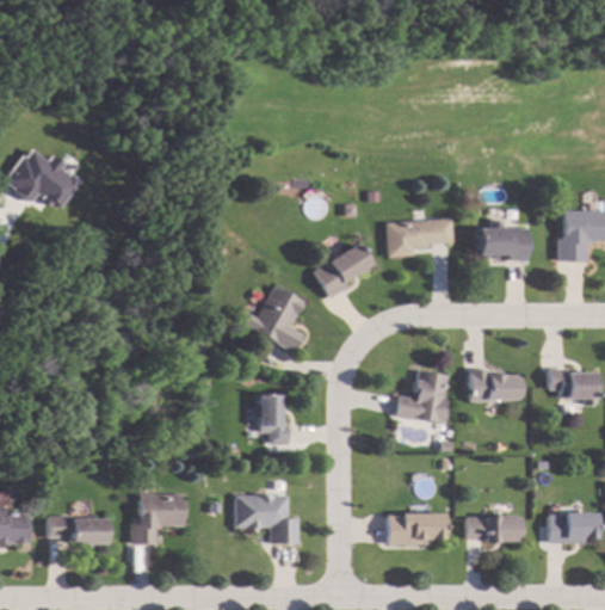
[(2,183),(31,201),(36,193),(45,199),(50,191),(55,195),(68,174),(26,147),(2,183)]
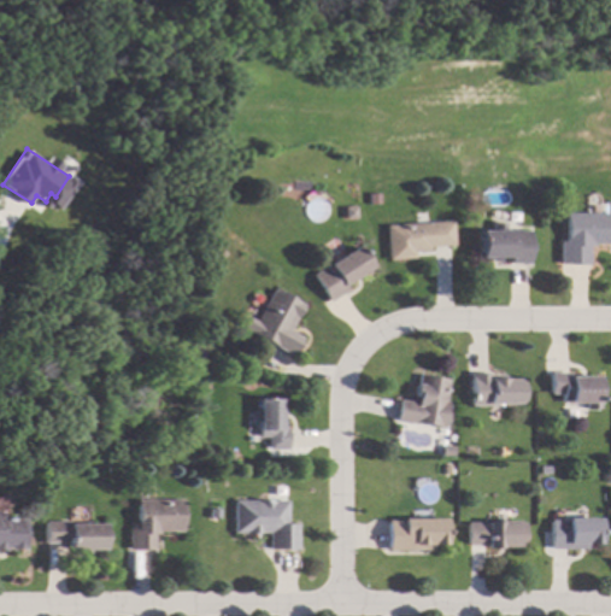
[(231,198),(225,206),(215,199),(221,191),(231,198)]
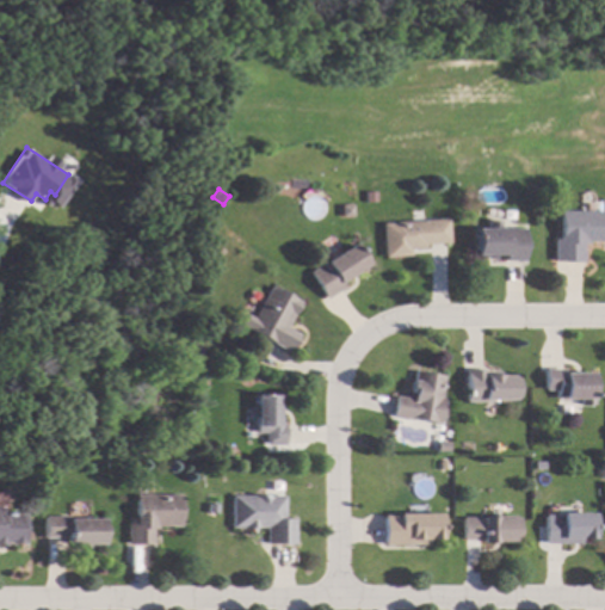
[(604,241),(593,241),(593,242),(587,242),(587,260),(561,260),(559,260),(559,238),(563,238),(563,233),(565,233),(563,210),(604,210),(604,241)]
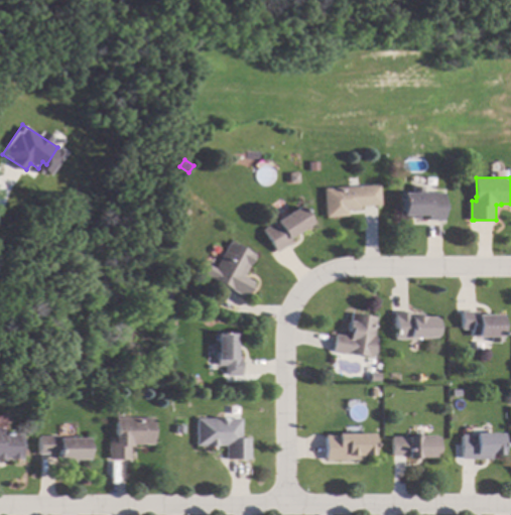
[(383,205),(380,205),(368,206),(363,206),(363,209),(350,210),(350,216),(329,217),(327,187),(382,184),(383,205)]
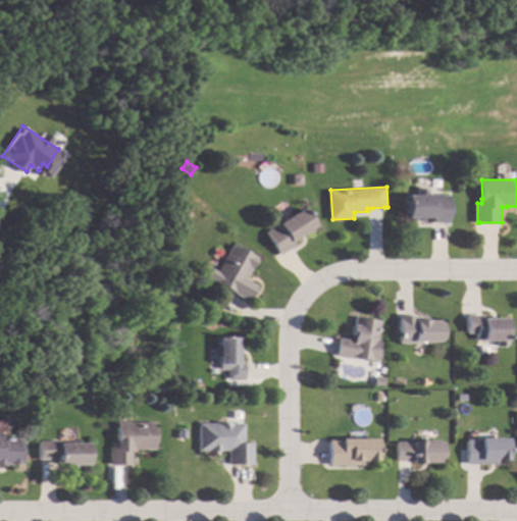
[(430,195),(452,195),(452,222),(450,222),(435,222),(435,217),(427,217),(427,220),(418,220),(418,217),(409,217),(410,195),(419,195),(419,187),(430,187),(430,195)]
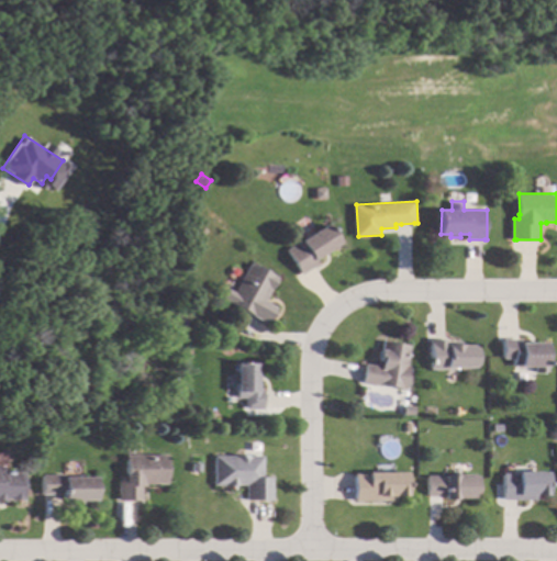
[(344,243),(318,259),(321,264),(319,265),(304,275),(303,273),(288,249),(331,223),(344,243)]
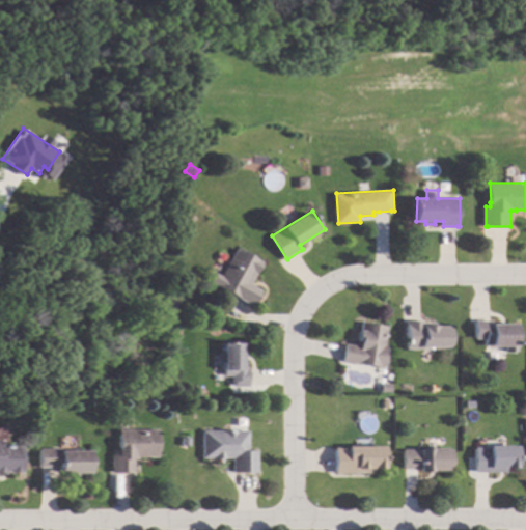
[(266,261),(253,283),(264,289),(255,305),(254,305),(238,296),(212,282),(218,272),(223,275),(239,247),(266,261)]
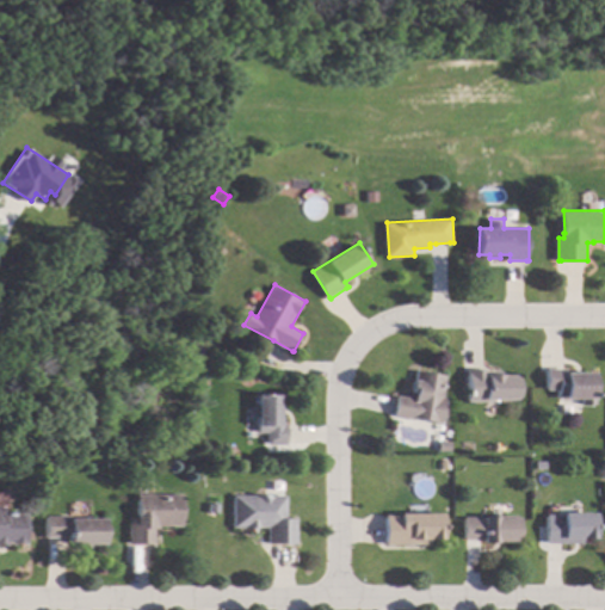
[(568,371),(596,373),(596,393),(596,404),(582,404),(582,398),(560,398),(560,389),(549,389),(549,387),(549,370),(549,368),(567,368),(568,368),(568,371)]
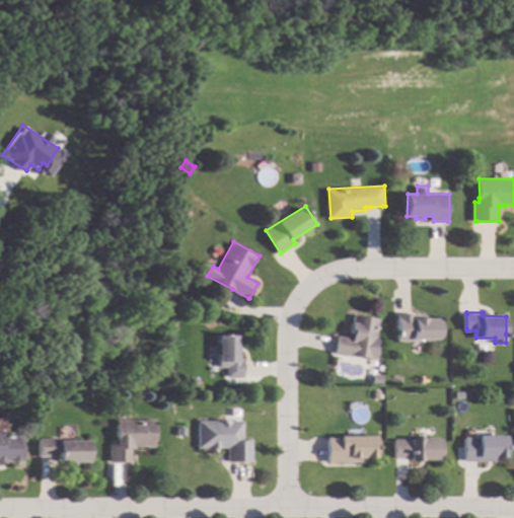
[(416,317),(429,317),(429,318),(441,317),(441,340),(423,340),(423,341),(399,342),(398,317),(398,314),(398,313),(414,313),(416,313),(416,317)]
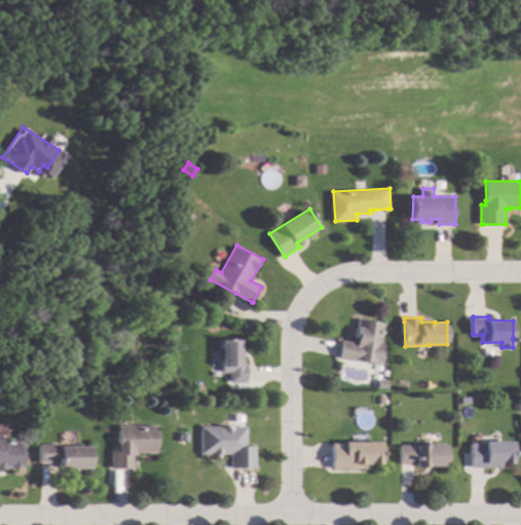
[(386,323),(383,341),(386,342),(381,364),(359,360),(358,361),(340,358),(340,355),(343,341),(343,340),(358,342),(359,338),(357,338),(361,319),(386,323)]
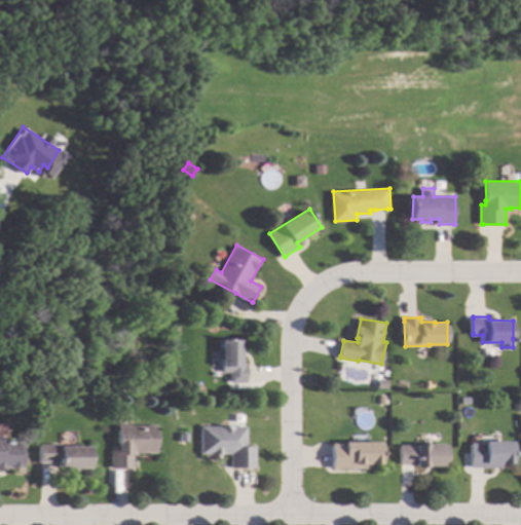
[(243,364),(249,364),(249,365),(249,380),(249,383),(231,382),(231,372),(222,372),(222,358),(220,358),(220,349),(223,349),(223,339),(243,339),(243,364)]
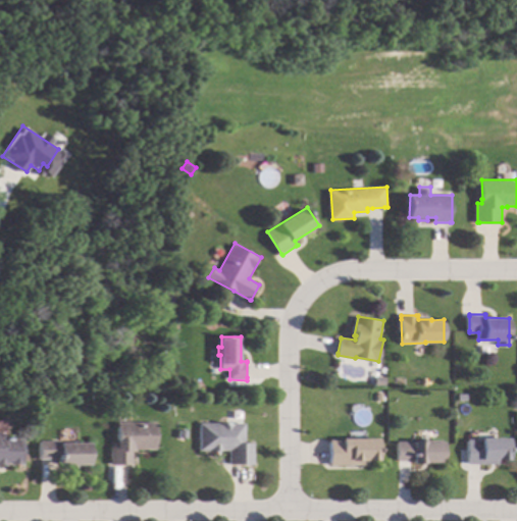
[(386,376),(385,386),(375,384),(377,375),(386,376)]
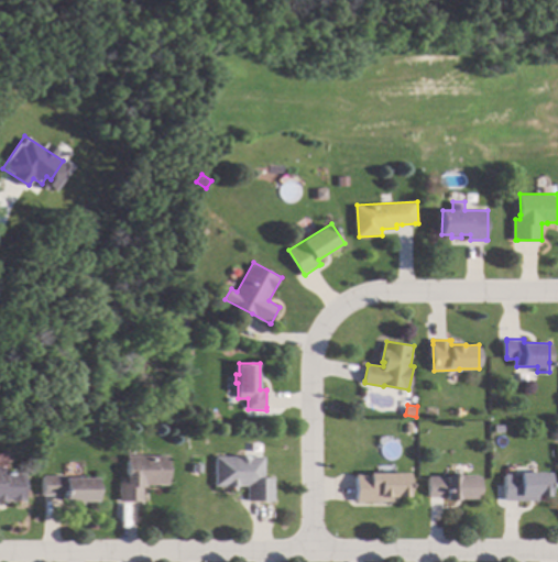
[(211,418),(203,418),(203,408),(211,408),(211,418)]
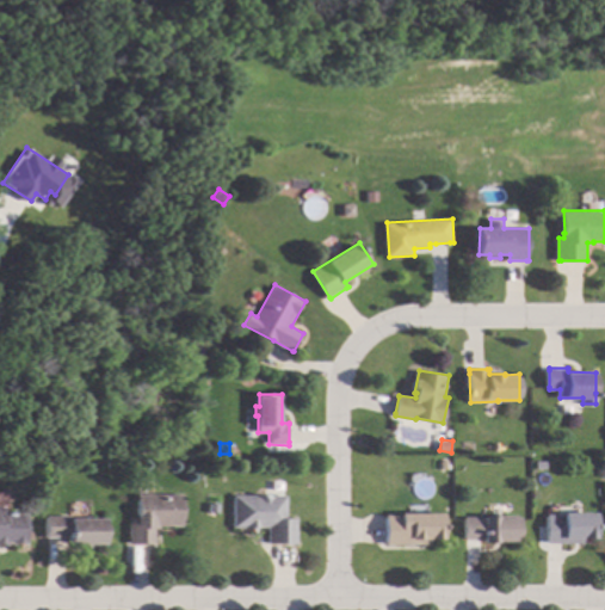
[(184,525),(162,525),(162,528),(156,528),(156,543),(153,543),(131,543),(131,540),(131,522),(136,522),(136,517),(140,517),(140,494),(184,494),(184,525)]
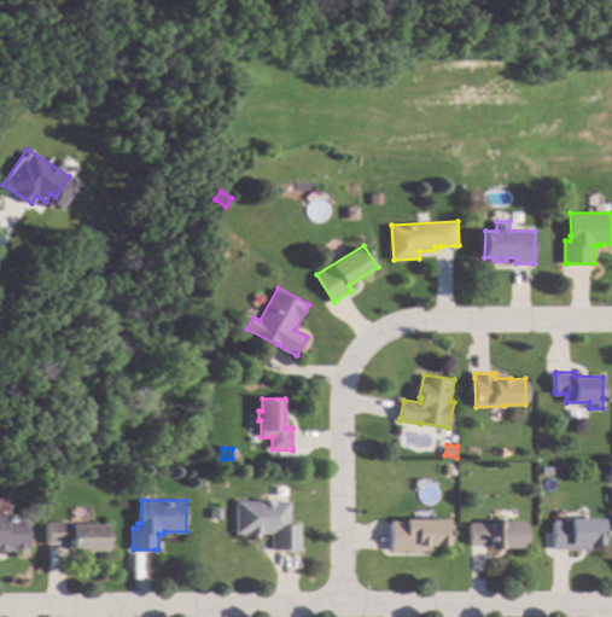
[(291,524),(302,524),(302,549),(301,549),(275,549),(273,549),(273,533),(238,533),(238,500),(291,501),(291,524)]
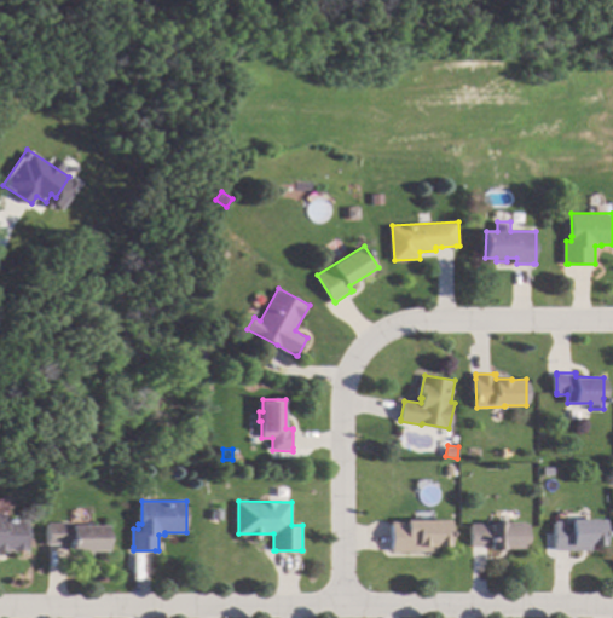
[(225,519),(214,518),(214,509),(225,509),(225,519)]
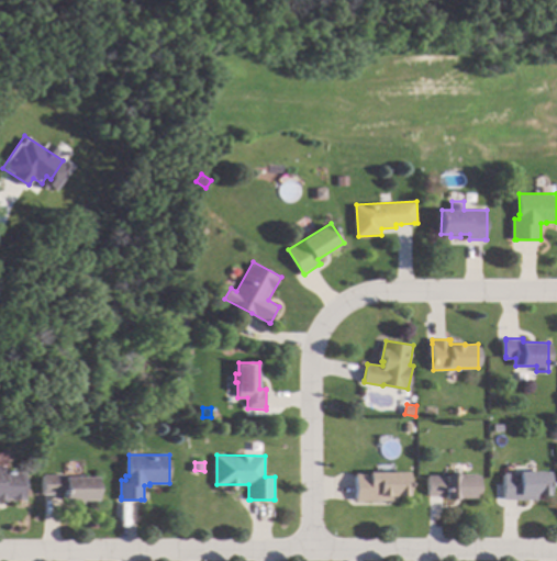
[(0,466),(7,466),(7,471),(28,472),(26,501),(13,500),(13,498),(10,498),(10,501),(0,501),(0,466)]
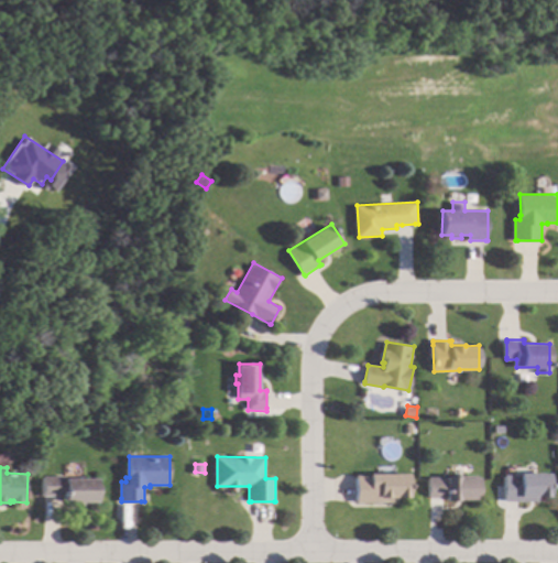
[(551,497),(540,496),(540,501),(521,501),(509,501),(506,501),(506,474),(521,475),(521,472),(553,473),(551,497)]
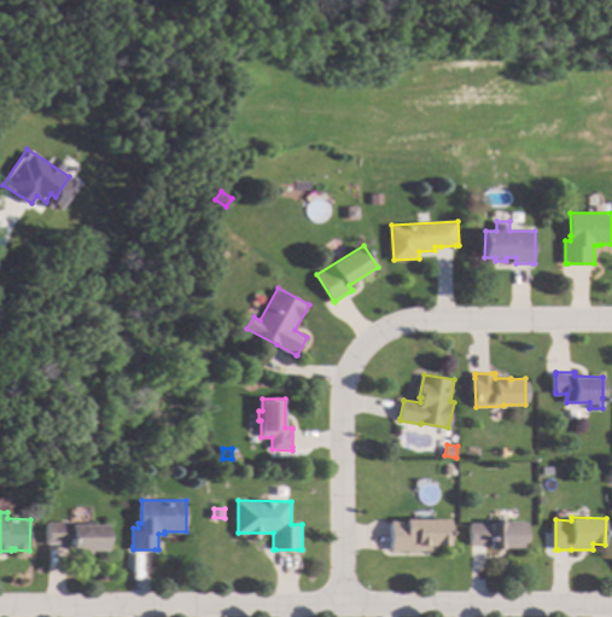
[(450,545),(437,545),(437,549),(420,549),(420,551),(392,551),(392,549),(392,533),(392,521),(407,521),(407,518),(450,518),(450,545)]
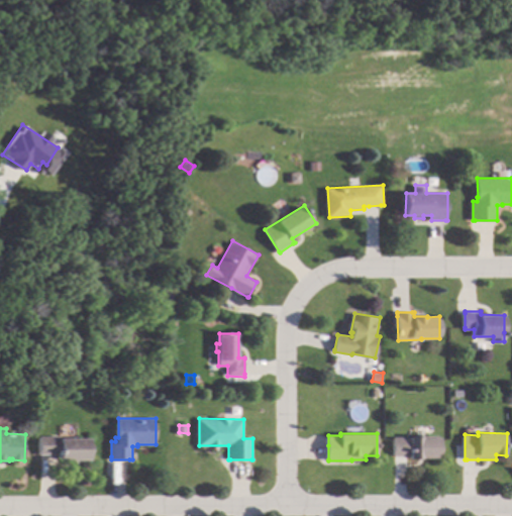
[(63,437),(91,438),(91,460),(61,460),(62,454),(60,454),(44,454),(41,454),(41,435),(63,435),(63,437)]
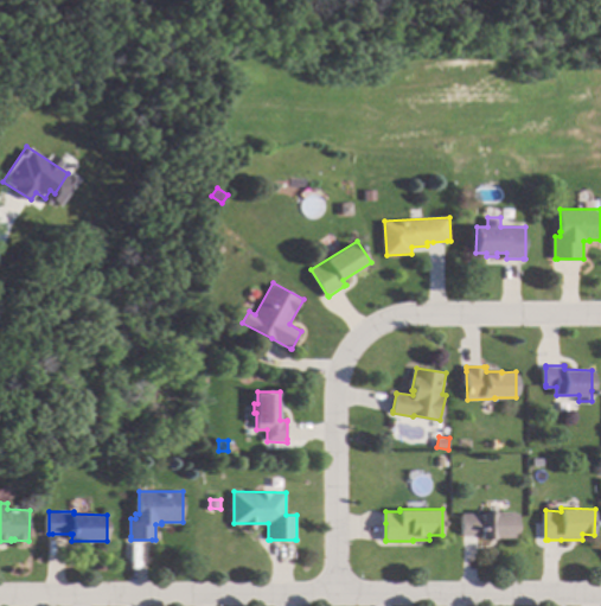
[(512,514),(520,514),(520,515),(520,537),(497,537),(497,540),(481,540),(483,536),(480,536),(467,536),(462,536),(462,515),(462,514),(494,514),(494,511),(513,511),(512,514)]
